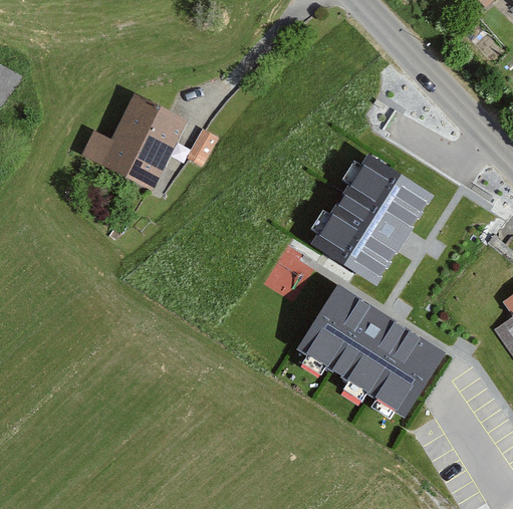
[(0,53),(0,94),(5,98),(23,66),(0,53)]
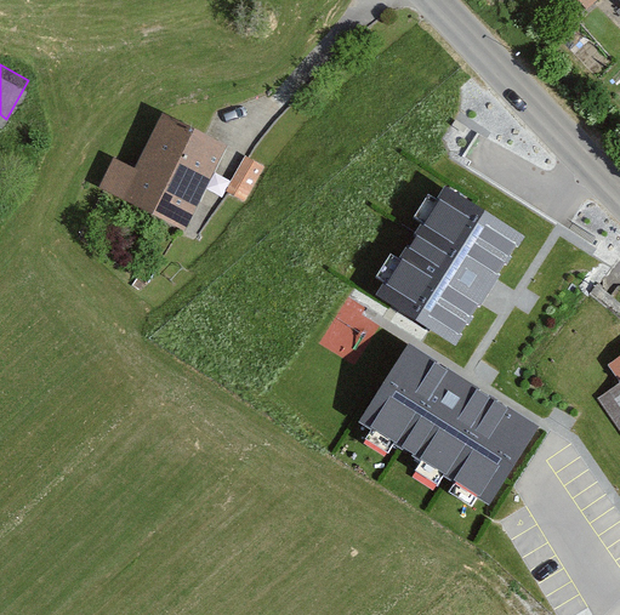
[(227,135),(169,108),(146,160),(114,146),(98,178),(188,220),(227,135)]
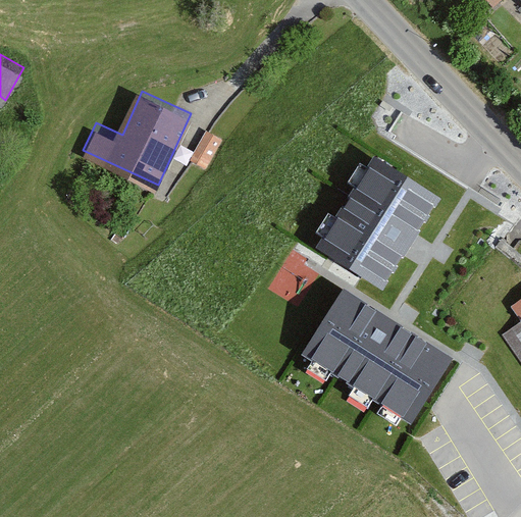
[(203,124),(188,153),(203,161),(217,133),(203,124)]
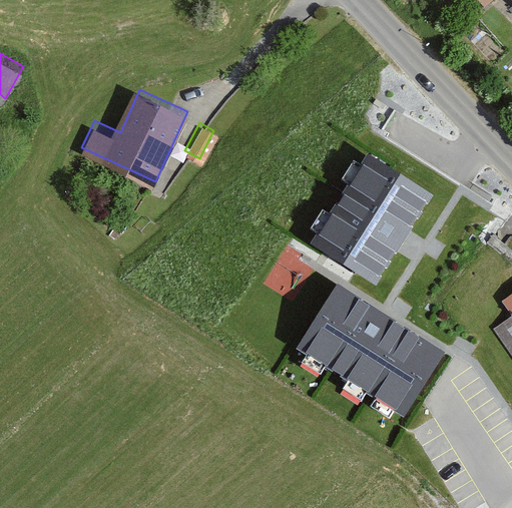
[(312,244),(376,286),(434,194),(371,153),(312,244)]
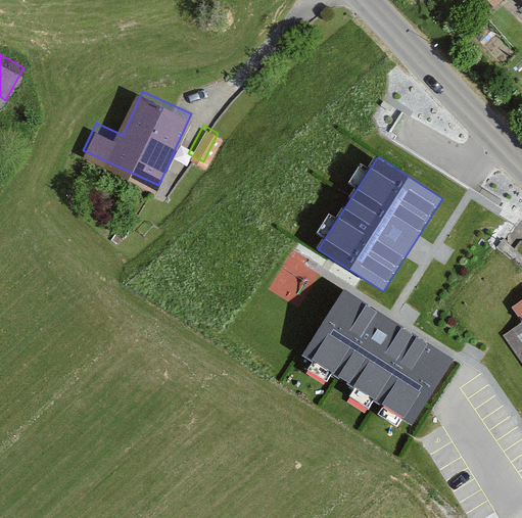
[(342,289),(301,356),(416,426),(457,360),(342,289)]
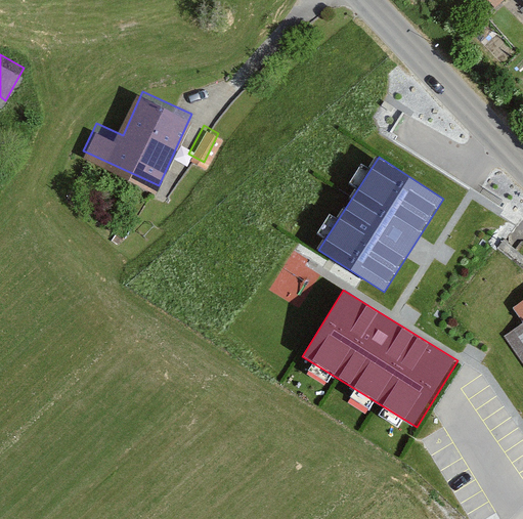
All buildings are outlined.
